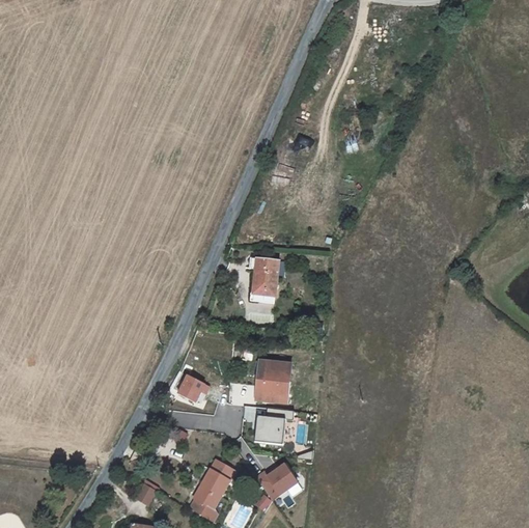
[(275,276),(277,258),(255,256),(252,292),(273,294),(275,276)]
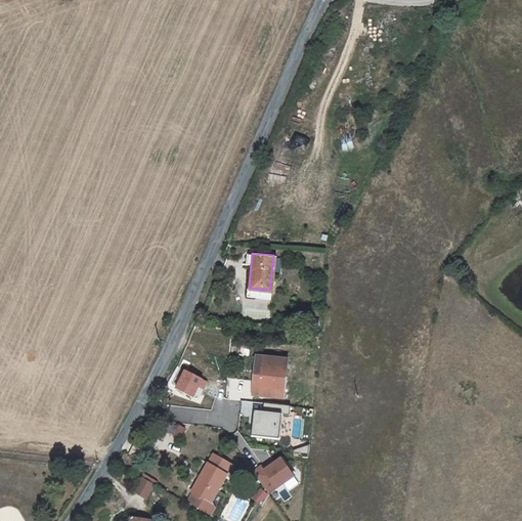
[(251,392),(281,396),(286,357),(255,354),(251,392)]
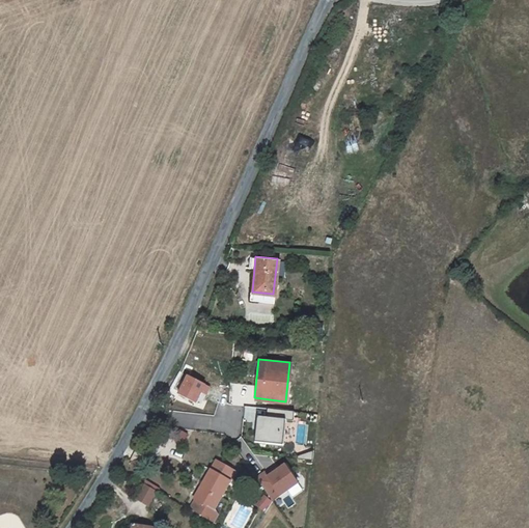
[(185,372),(174,392),(194,403),(205,384),(185,372)]
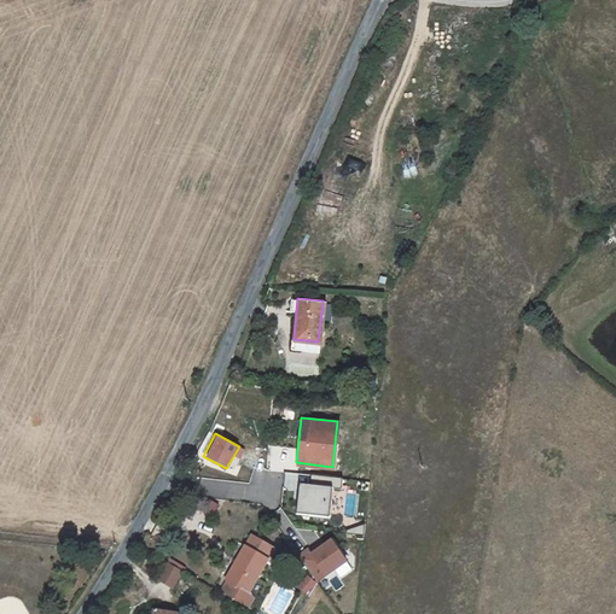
[(297,481),(297,513),(332,513),(333,474),(311,474),(311,483),(297,481)]
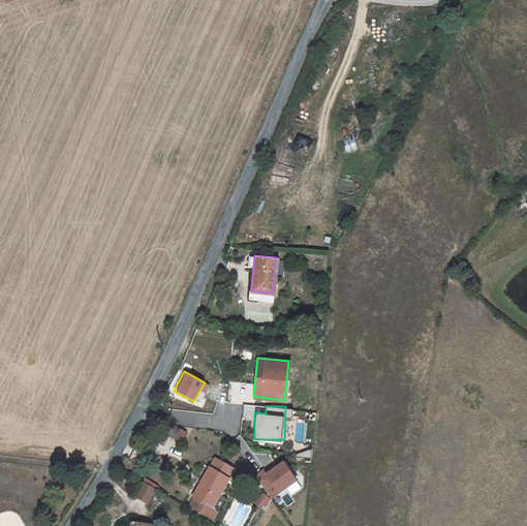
[(156,443),(161,432),(150,427),(146,438),(156,443)]
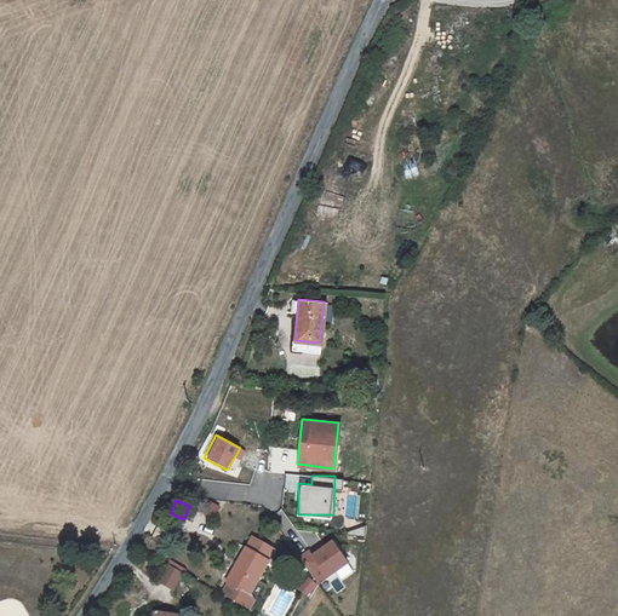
[(247,593),(274,548),(251,535),(224,580),(247,593)]
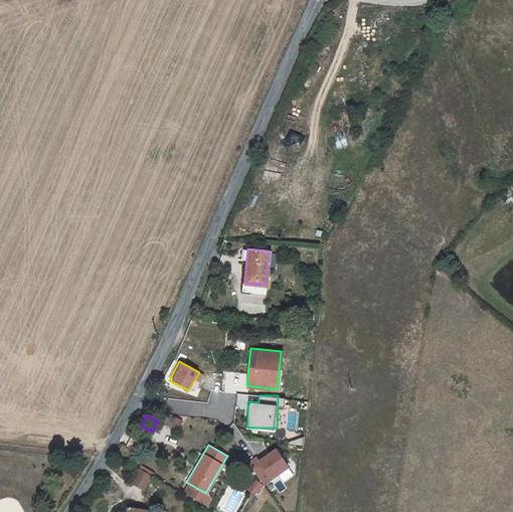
[(149,475),(139,468),(131,480),(142,487),(149,475)]
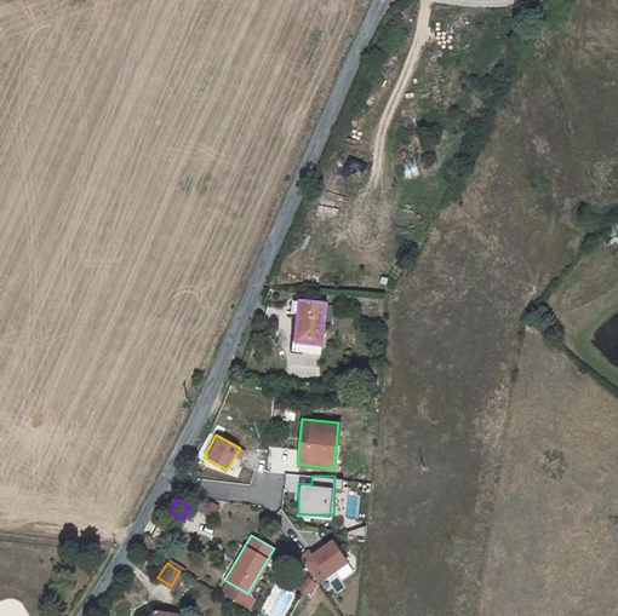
[(315,581),(307,574),(298,583),(307,591),(315,581)]
